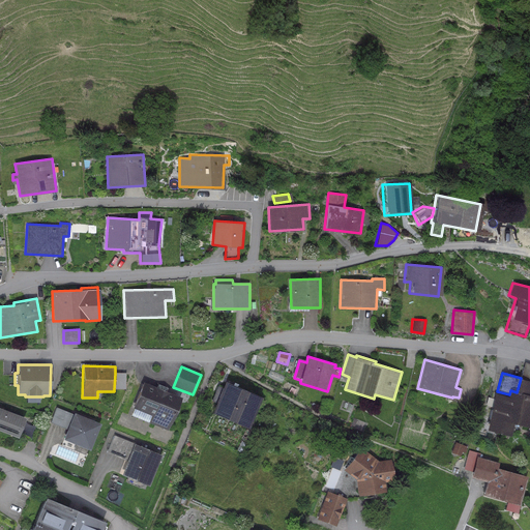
[(115,374),(114,389),(127,389),(127,375),(115,374)]
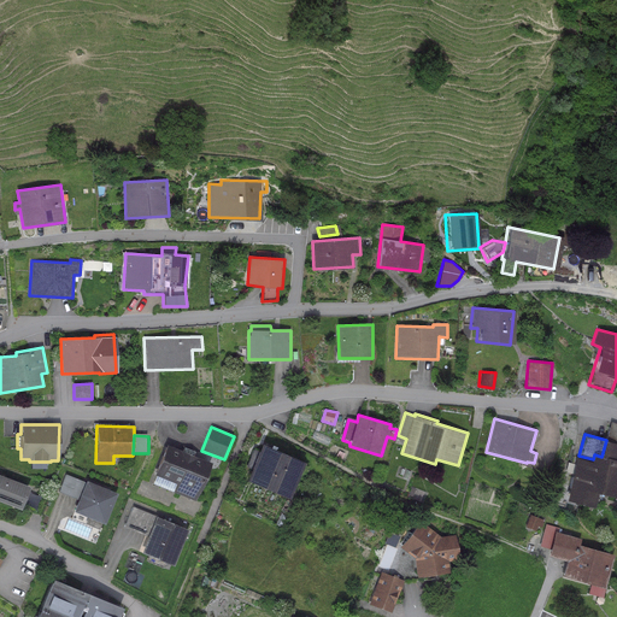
[(593,462),(576,458),(566,500),(594,506),(598,492),(616,495),(616,442),(607,440),(606,440),(601,457),(594,454),(593,459),(593,462)]
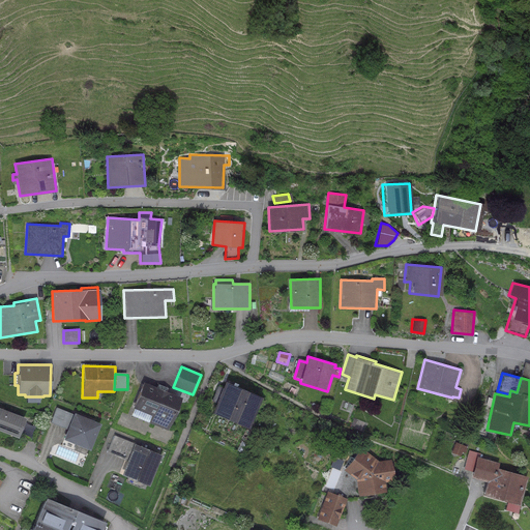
[(261,393),(228,380),(214,410),(248,424),(261,393)]
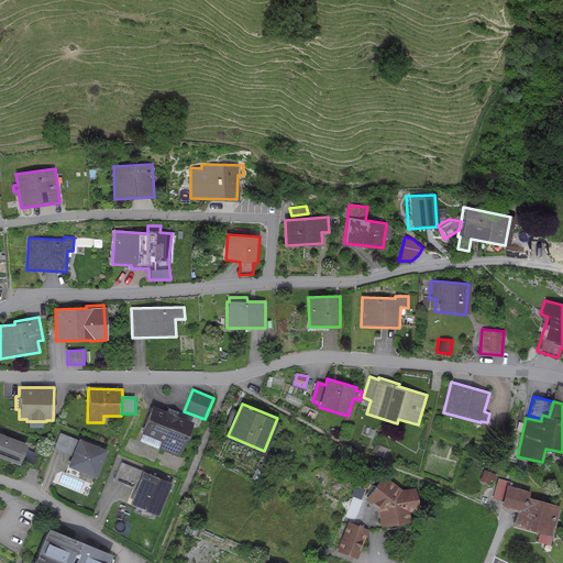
[(192,423),(152,406),(141,433),(162,441),(158,449),(178,457),(192,423)]
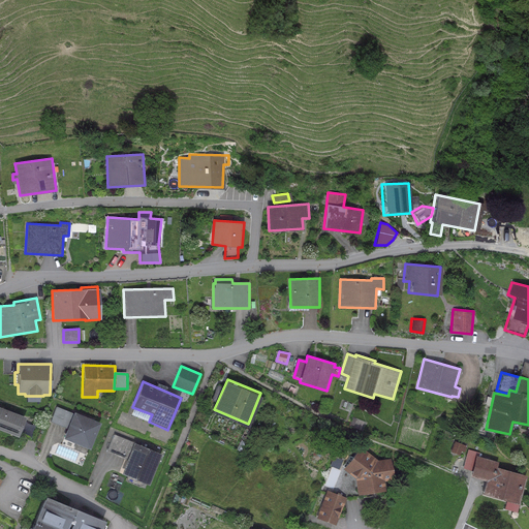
[(26,417),(0,407),(0,430),(19,437),(26,417)]
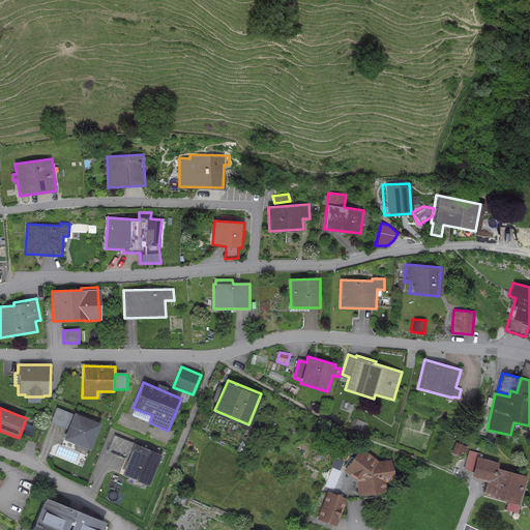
[(100,423),(74,413),(74,414),(56,408),(51,422),(66,430),(62,440),(89,450),(100,423)]
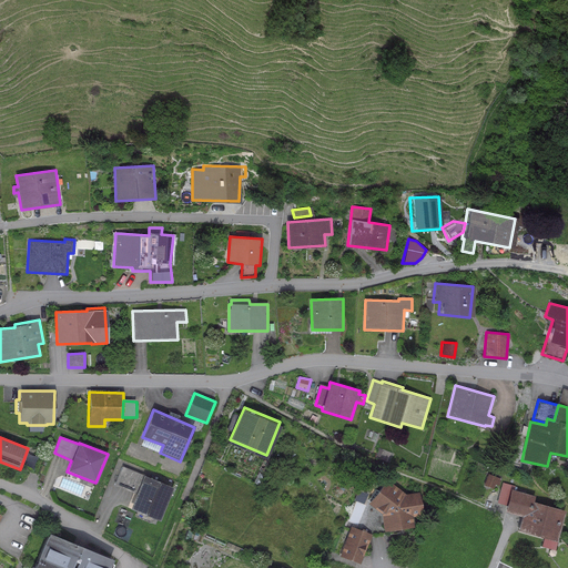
[(145,475),(122,465),(114,486),(134,494),(129,508),(160,520),(173,487),(145,477),(145,475)]
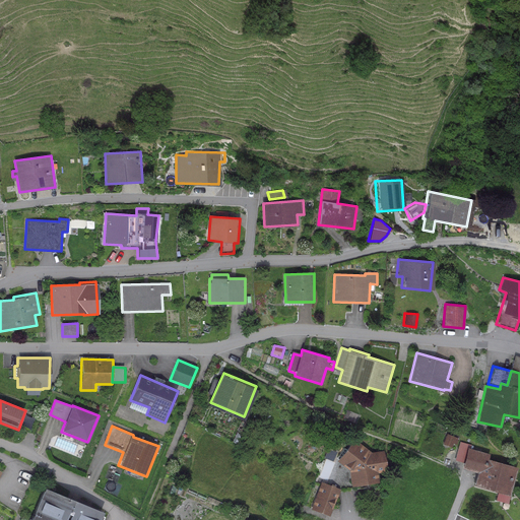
[(444,444),(451,447),(453,443),(456,444),(458,439),(447,435),(444,444)]
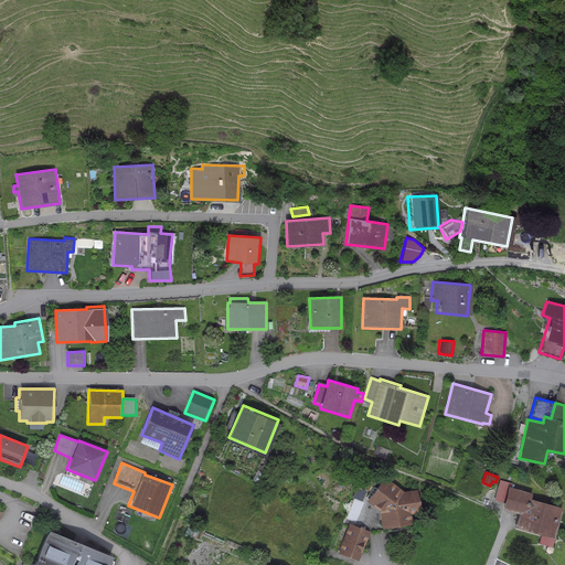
[(404,491),(383,477),(365,501),(380,511),(383,528),(411,523),(408,512),(420,510),(417,489),(404,491)]
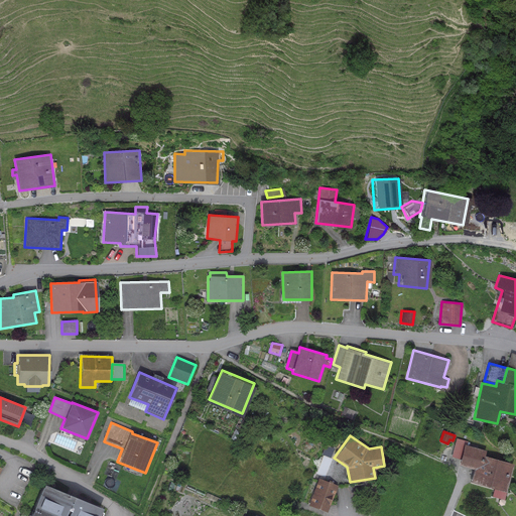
[(486,450),(458,442),(453,460),(459,462),(458,465),(474,470),(471,482),(505,492),(514,464),(485,456),(486,450)]
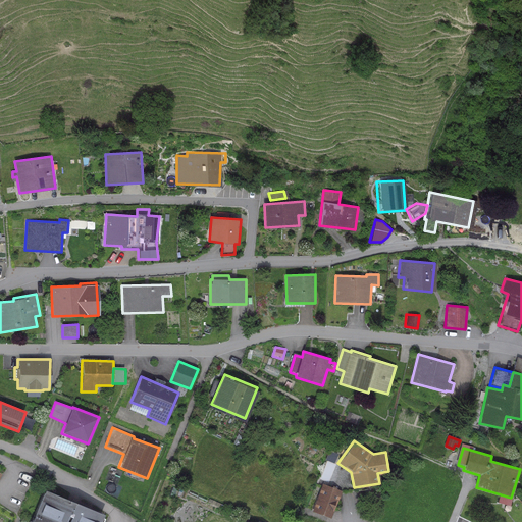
[(322,484),(312,511),(330,518),(341,491),(322,484)]
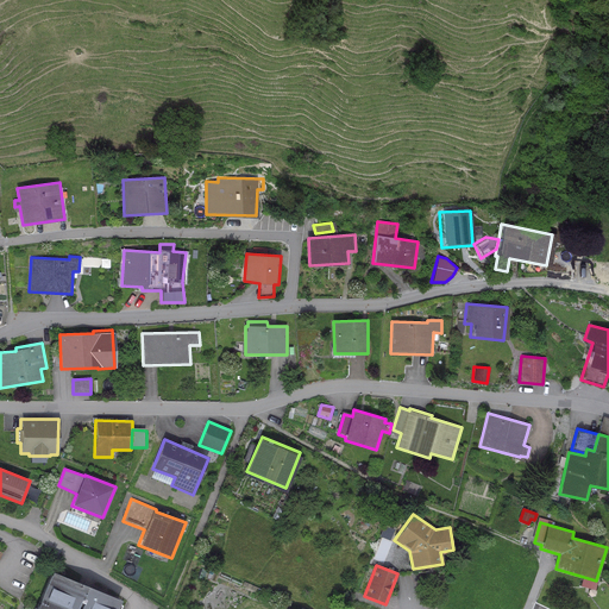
[(115,608),(121,598),(52,571),(37,608),(115,608)]
